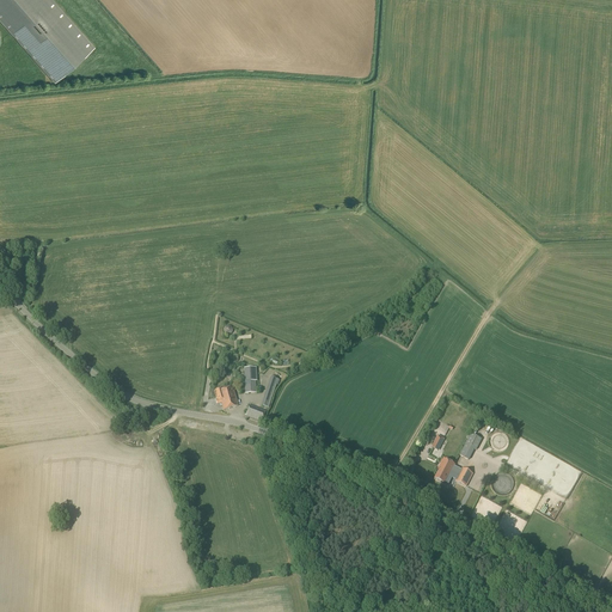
[(0,0),(0,20),(55,83),(95,47),(53,0),(0,0)]
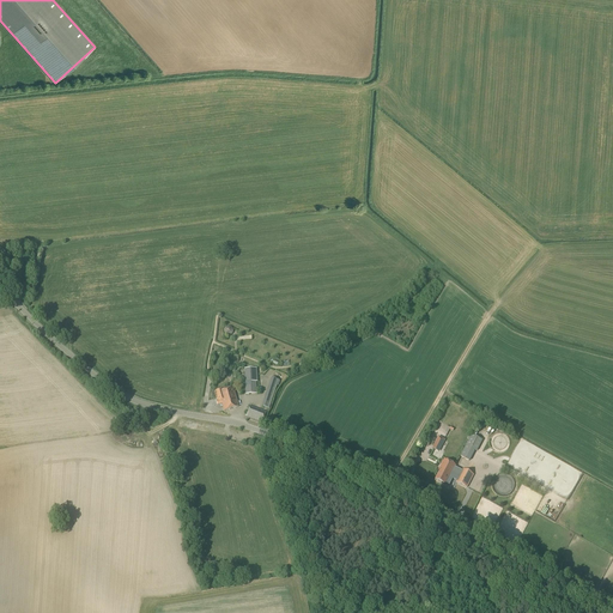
[(246,394),(256,394),(255,382),(256,382),(256,369),(244,369),(246,394)]
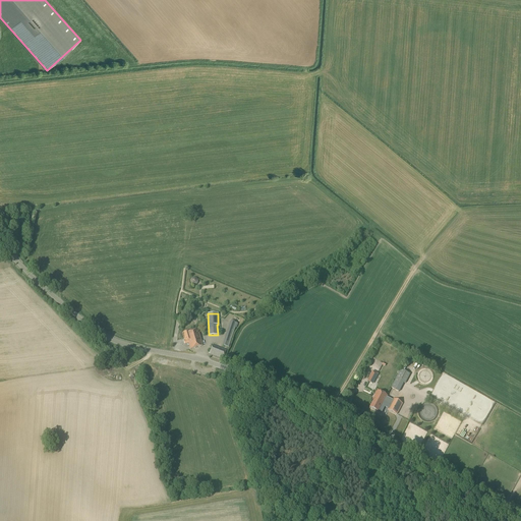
[(228,348),(236,324),(230,322),(223,346),(228,348)]
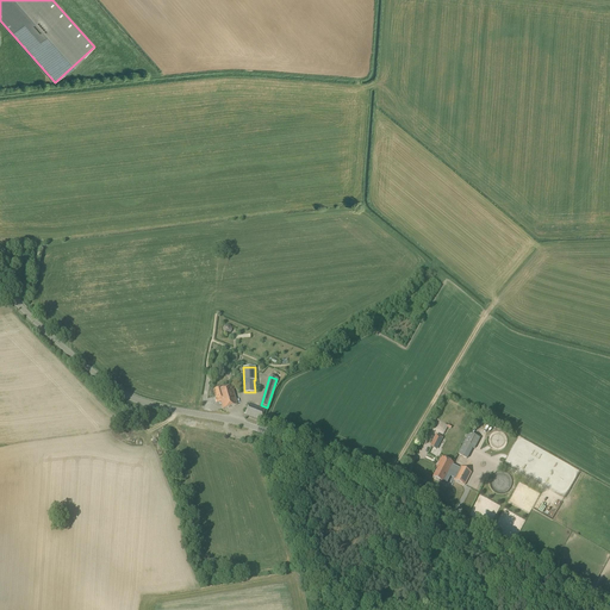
[(237,405),(232,387),(222,390),(222,387),(213,390),(216,399),(215,399),(216,404),(221,402),(223,410),(237,405)]
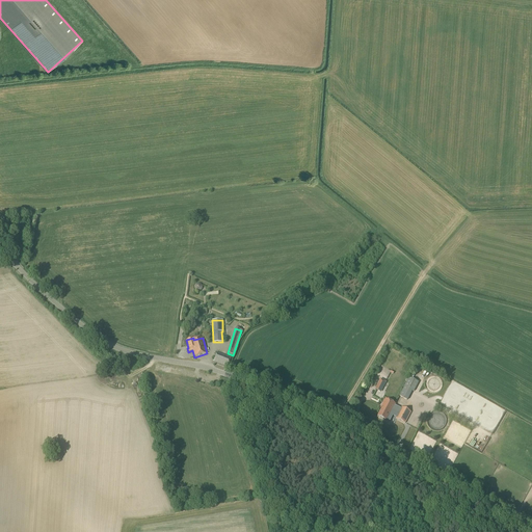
[(228,367),(231,357),(217,352),(214,362),(228,367)]
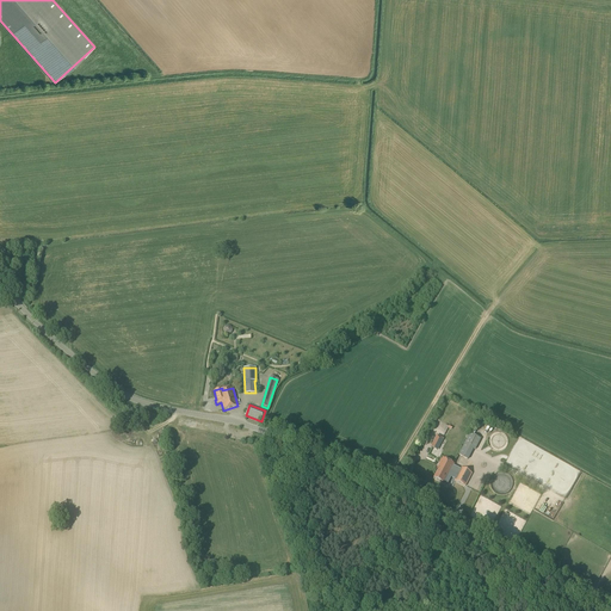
[(475,450),(481,439),(469,433),(458,455),(468,461),(473,450),(475,450)]
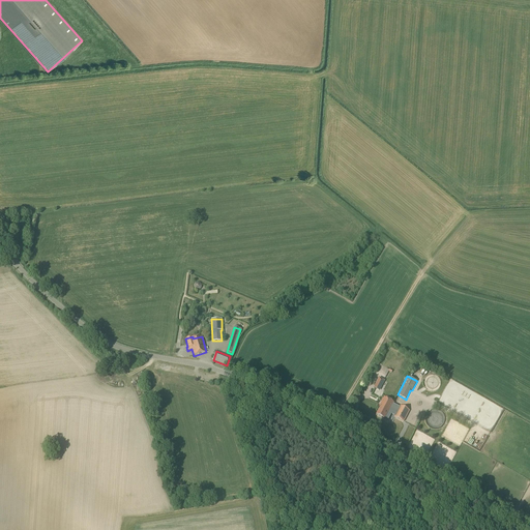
[(379,391),(385,381),(379,378),(373,388),(379,391)]
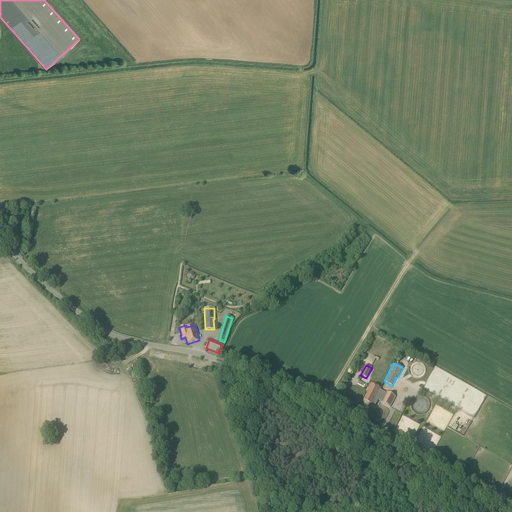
[(384,397),(378,394),(380,389),(371,384),(365,394),(367,394),(363,401),(371,405),(374,398),(381,402),(381,403),(390,407),(395,397),(386,392),(384,397)]
